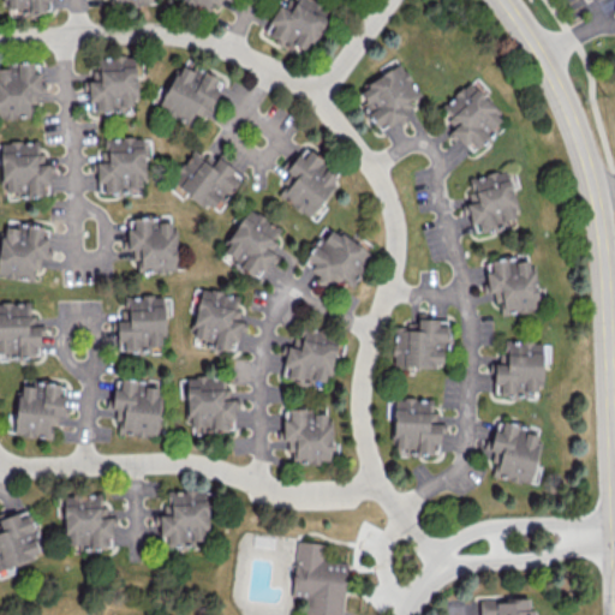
[(4,0),(4,10),(51,9),(49,0),(4,0)]
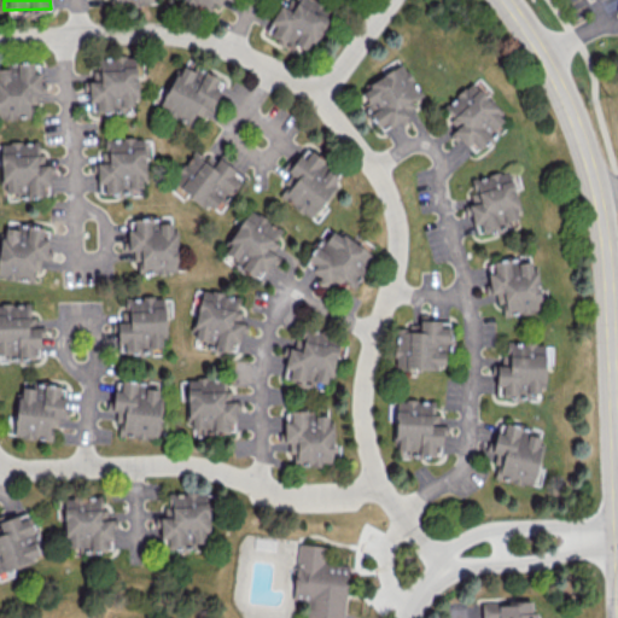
[(181,0),(219,16),(225,0),(181,0)]
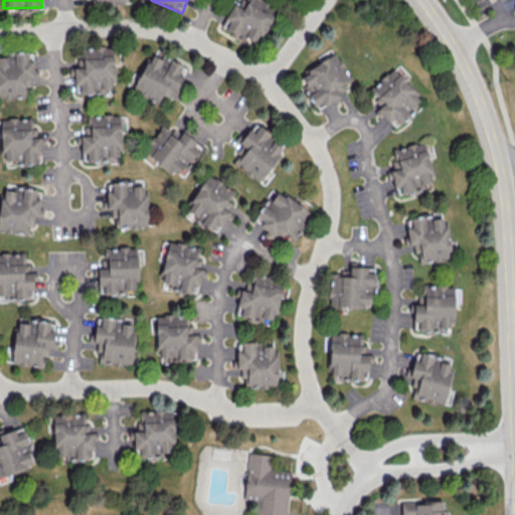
[(234,3),(220,27),(250,43),(255,34),(261,37),(277,8),(262,0),(243,0),(239,7),(234,3)]
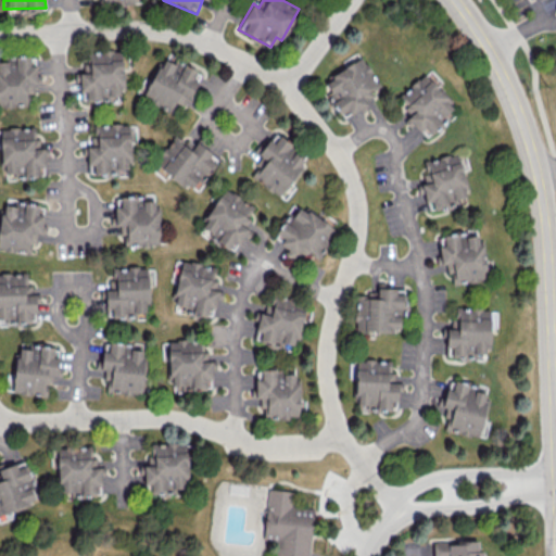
[(89,51),(90,72),(79,73),(80,101),(114,99),(113,92),(124,91),(122,50),(89,51)]
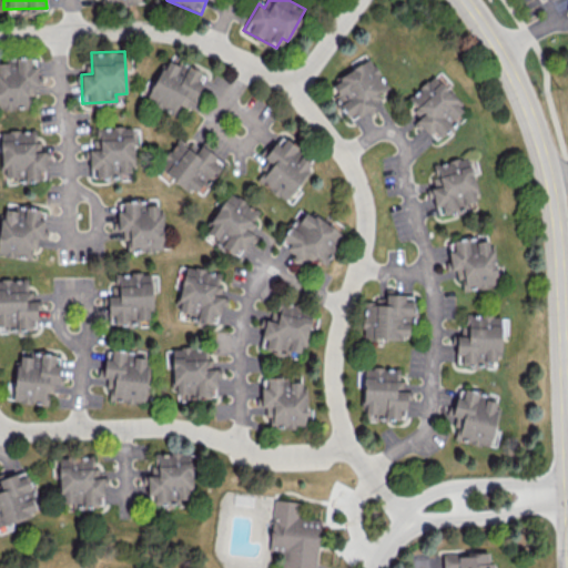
[(146,100),(183,117),(202,73),(165,58),(146,100)]
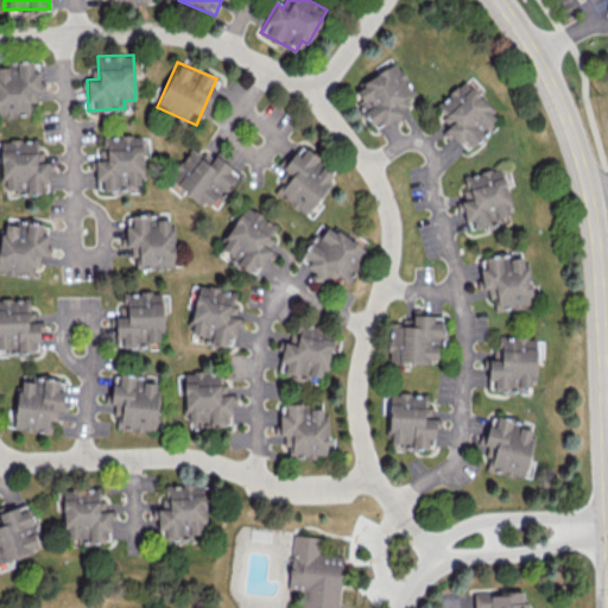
[(375,131),(404,113),(400,107),(417,97),(396,62),(350,89),(375,131)]
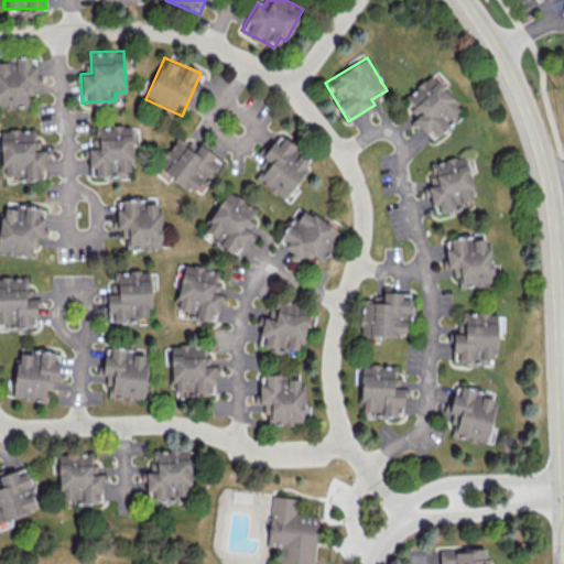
[(0,107),(26,108),(26,93),(40,93),(40,65),(31,66),(30,58),(0,58),(0,107)]
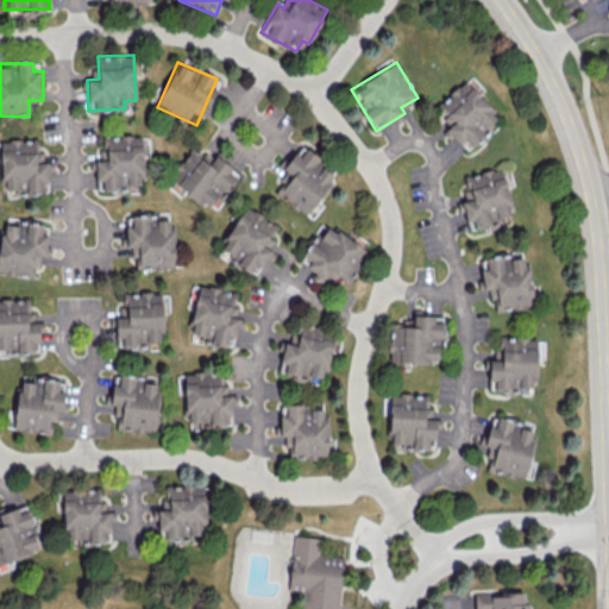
[(464,79),(435,106),(445,115),(439,121),(459,144),(464,139),(471,146),(501,119),(464,79)]
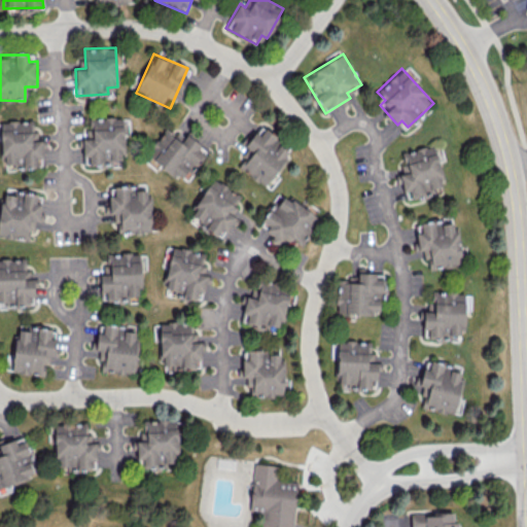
[(90,117),(90,138),(82,138),(82,161),(123,161),(123,117),(90,117)]
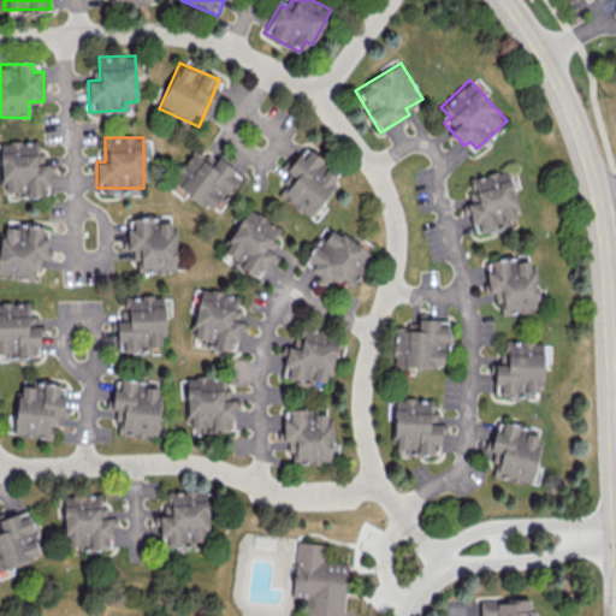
[(3,194),(51,193),(51,158),(39,158),(37,141),(0,142),(0,163),(1,163),(3,194)]
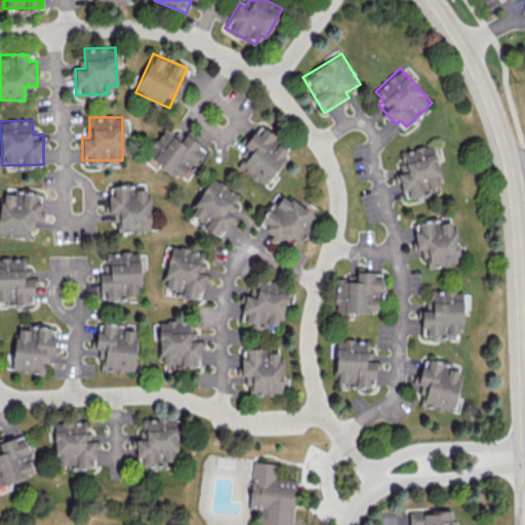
[(178,180),(202,155),(196,149),(201,143),(188,130),(182,137),(167,125),(145,151),(178,180)]
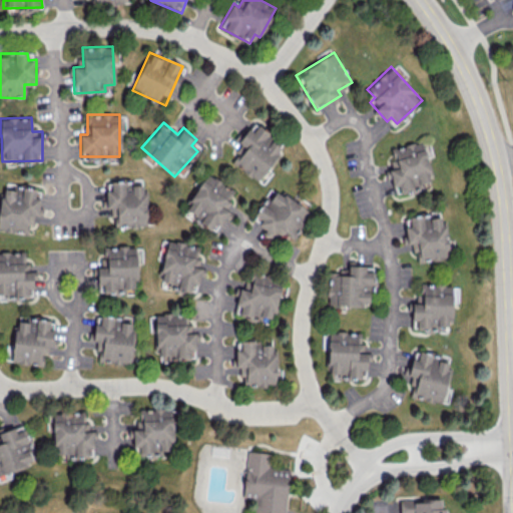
[(253,180),(283,149),(254,122),(237,141),(242,146),(230,159),(253,180)]
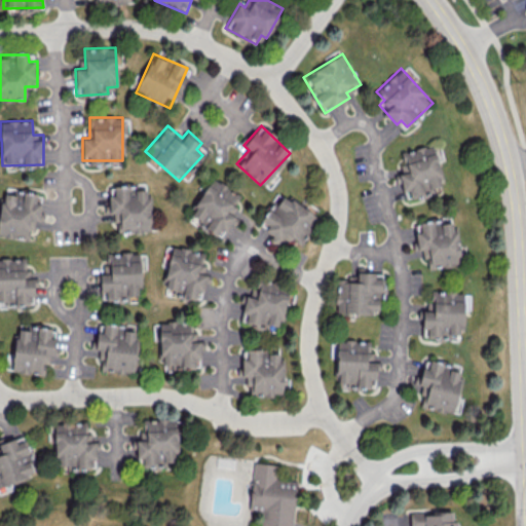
[(396,153),(407,199),(444,190),(433,144),(396,153)]
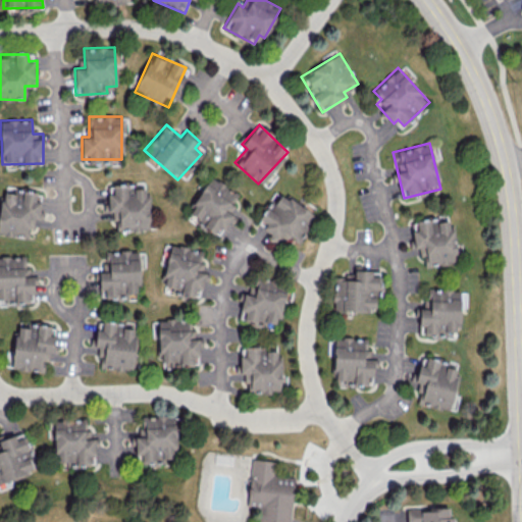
[(187,214),(218,233),(242,196),(210,176),(187,214)]
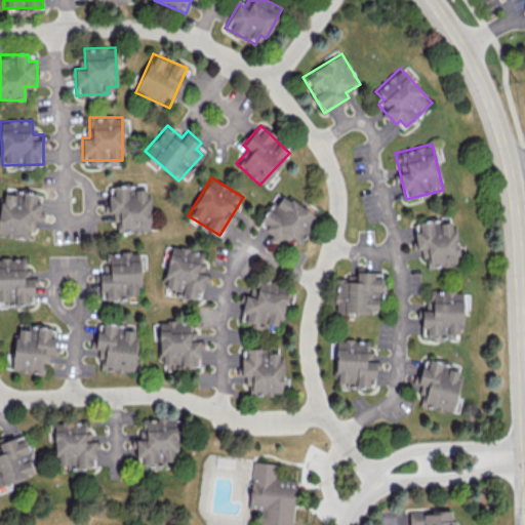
[(149,187),(114,187),(114,195),(108,195),(109,212),(115,212),(116,232),(150,232),(149,187)]
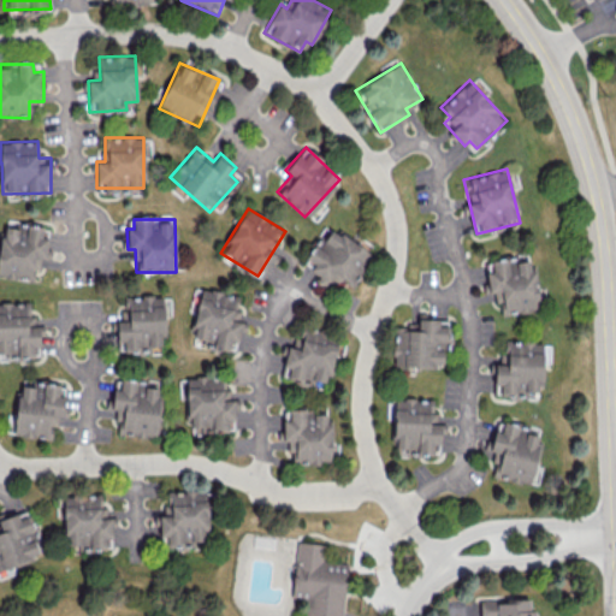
[(0,227),(0,277),(33,279),(34,268),(40,268),(40,259),(47,259),(49,227),(0,224),(0,227)]
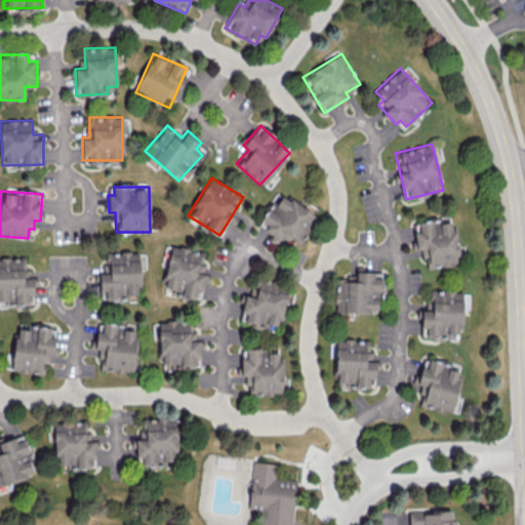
[(268,205),(260,219),(268,224),(263,232),(278,241),(281,235),(301,246),(318,214),(281,195),(274,208),(268,205)]
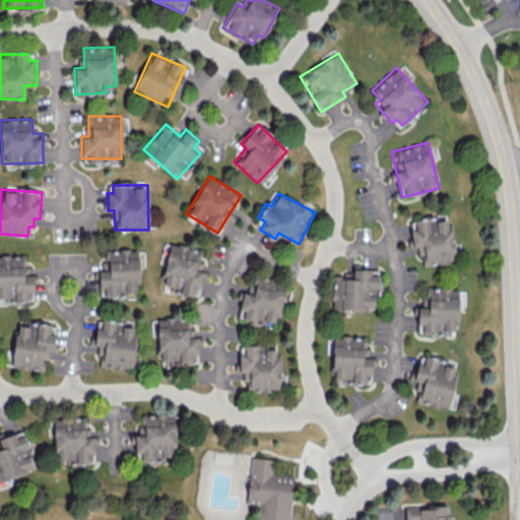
[(454,263),(450,217),(410,220),(412,247),(419,246),(420,265),(454,263)]
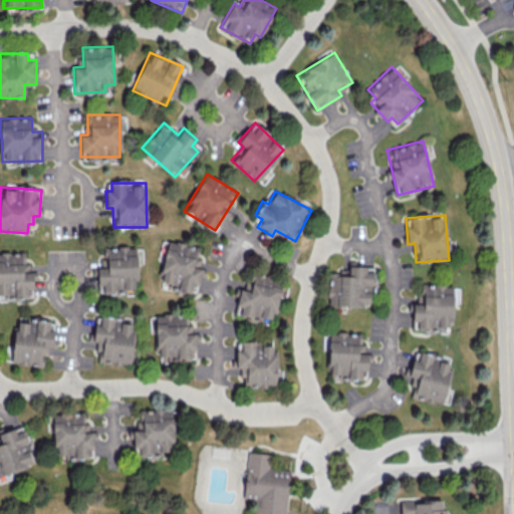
[(199,247),(168,240),(159,283),(197,292),(204,260),(197,258),(199,247)]
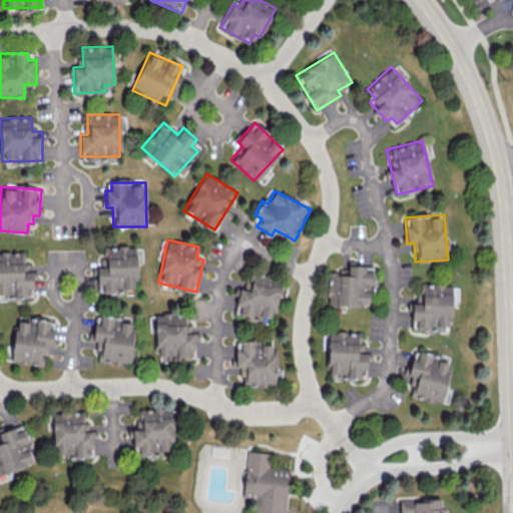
[(102,246),(103,266),(96,266),(97,284),(103,284),(103,294),(115,293),(115,290),(134,289),(134,280),(136,280),(135,245),(102,246)]
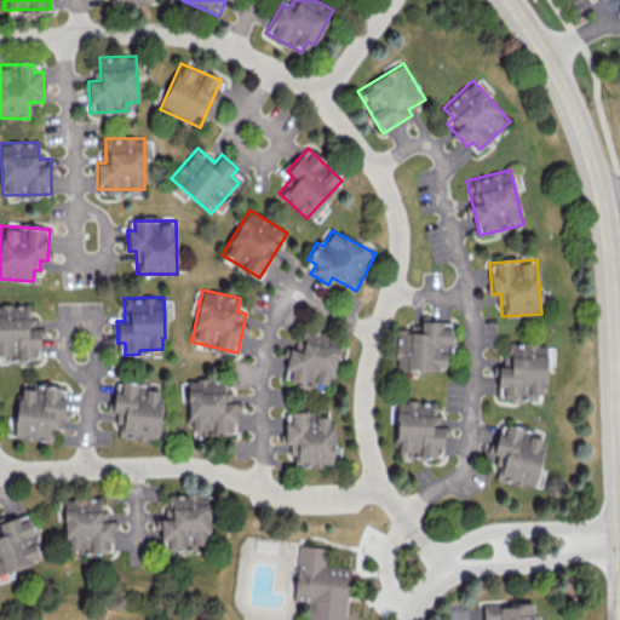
[(0,304),(0,356),(39,356),(39,317),(29,317),(29,304),(0,304)]
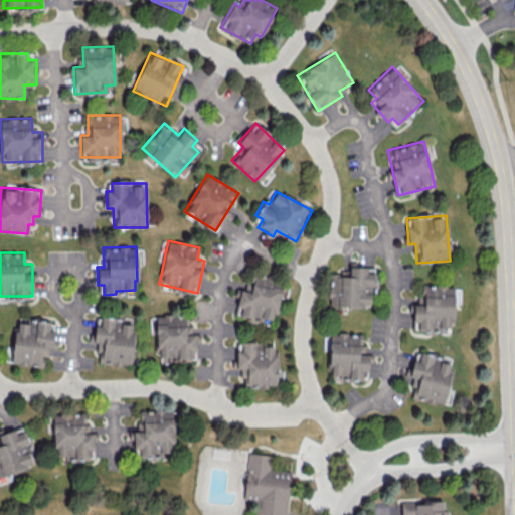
[(330,268),(328,306),(369,307),(370,286),(375,286),(376,270),(330,268)]
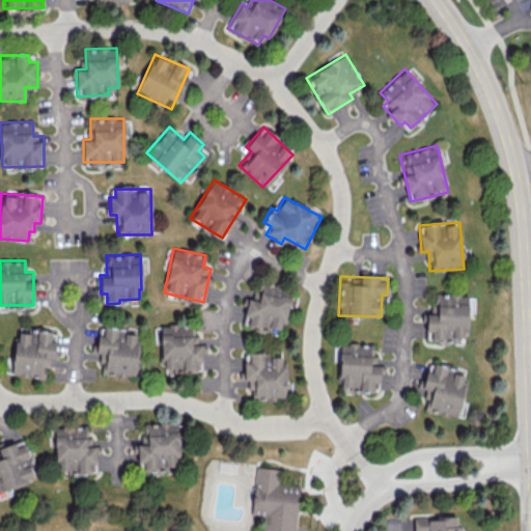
[(258,300),(248,298),(243,323),(283,331),(290,290),(261,284),(258,300)]
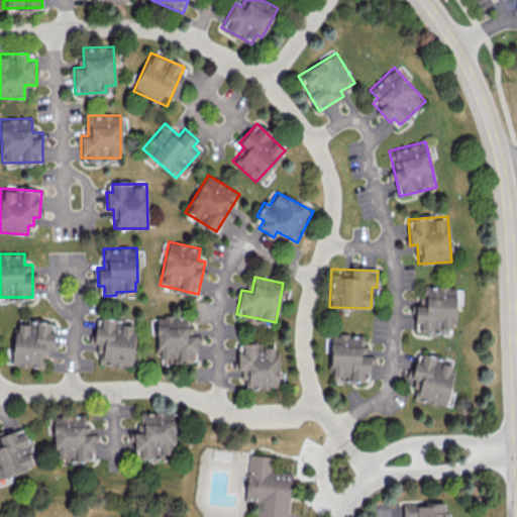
[(415,331),(453,331),(454,286),(421,286),(421,304),(415,304),(415,331)]
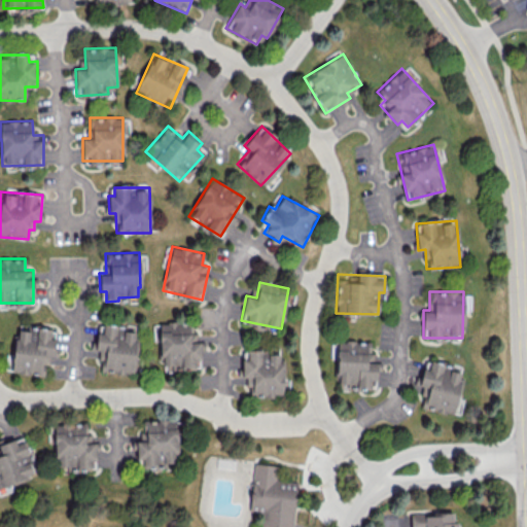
[(161,322),(160,366),(200,366),(201,341),(197,341),(197,332),(188,332),(188,322),(161,322)]
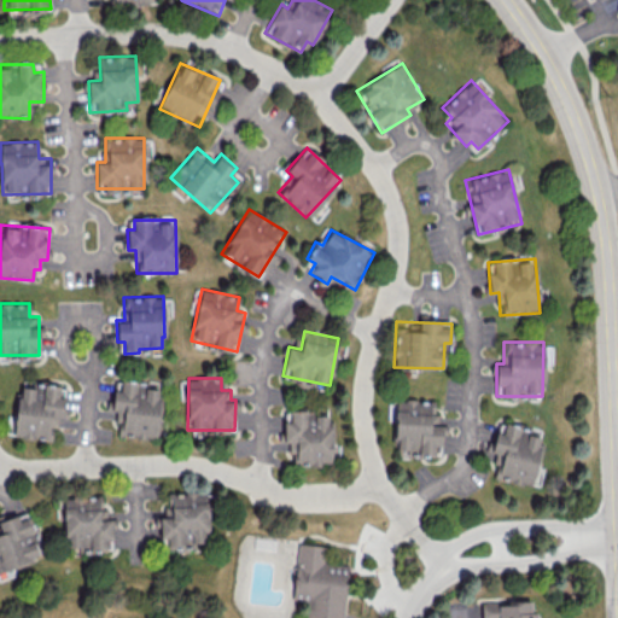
[(156,438),(161,385),(115,382),(112,410),(118,412),(116,435),(156,438)]
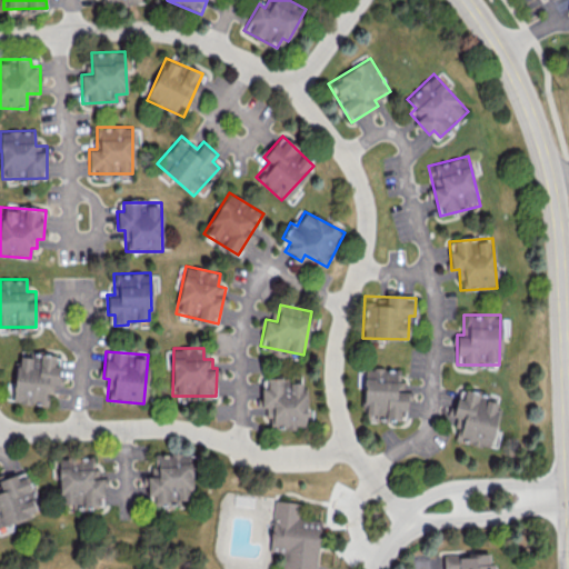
[(47,405),(48,392),(55,393),(55,383),(60,383),(61,367),(55,366),(55,356),(16,353),(13,402),(47,405)]
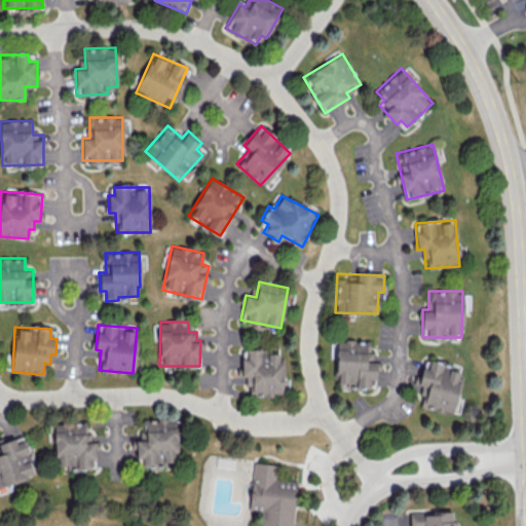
[(370,341),(337,340),(336,384),(375,385),(375,352),(369,352),(370,341)]
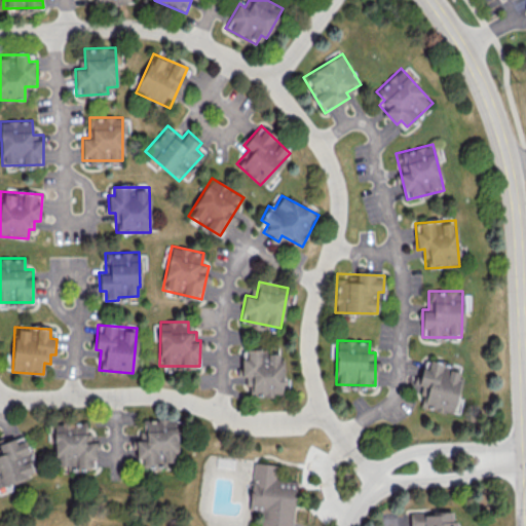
[(248,396),(283,396),(284,350),(247,350),(247,359),(241,359),(241,376),(248,376),(248,396)]
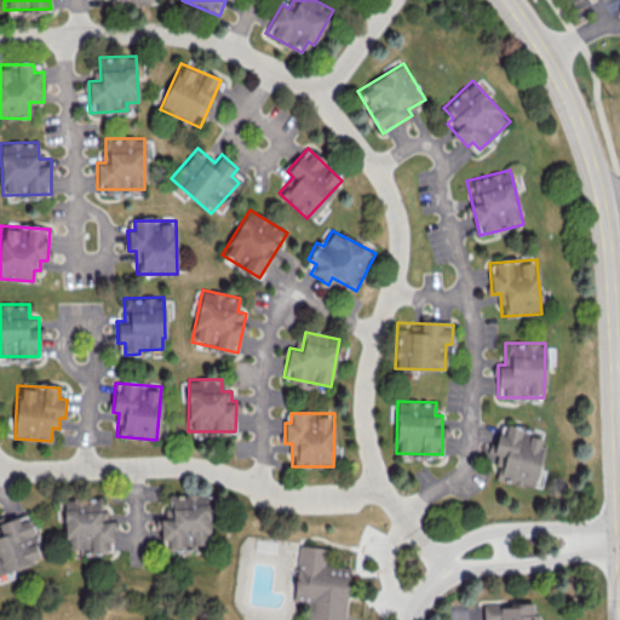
[(539,489),(544,470),(538,468),(544,438),(539,437),(540,432),(500,423),(493,454),(499,455),(494,478),(539,489)]
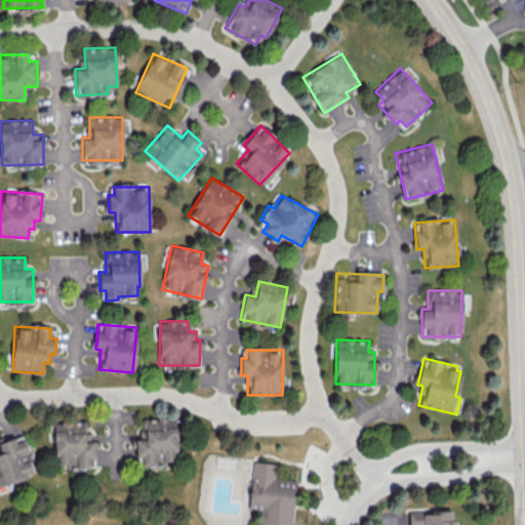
[(137,419),(139,463),(174,462),(174,452),(177,452),(175,417),(137,419)]
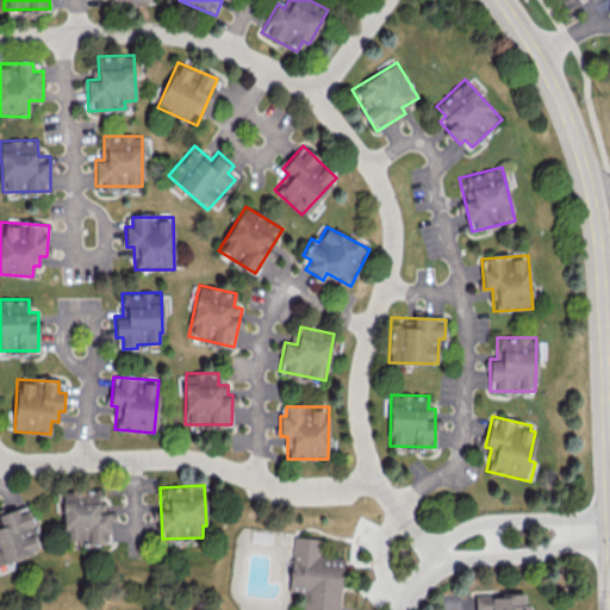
[(64,489),(62,540),(110,542),(111,512),(105,511),(105,503),(100,502),(100,491),(64,489)]
